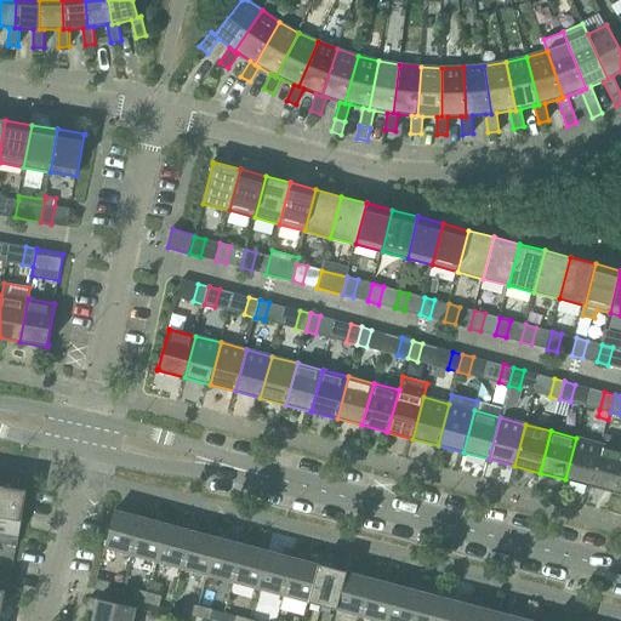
[(565,479),(591,486),(602,444),(576,438),(565,479)]
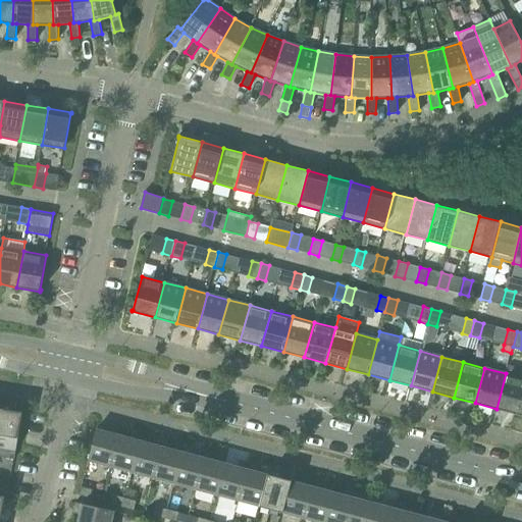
[(497,409),(518,414),(521,398),(521,377),(506,373),(497,409)]
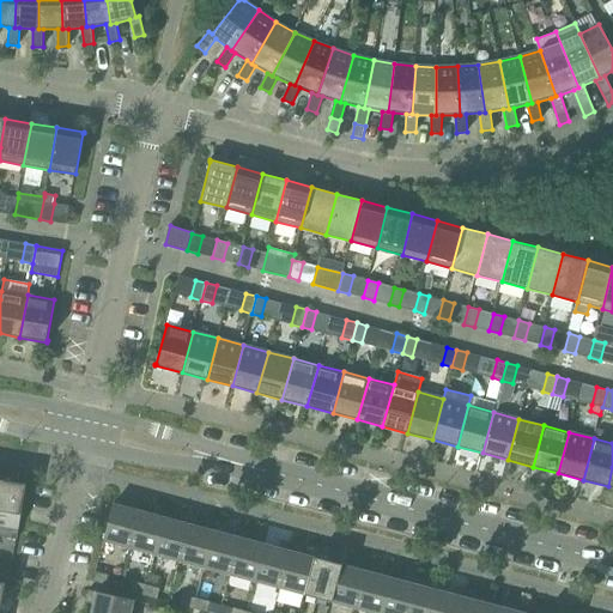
[(2,480),(0,496),(0,535),(17,539),(26,484),(2,480)]
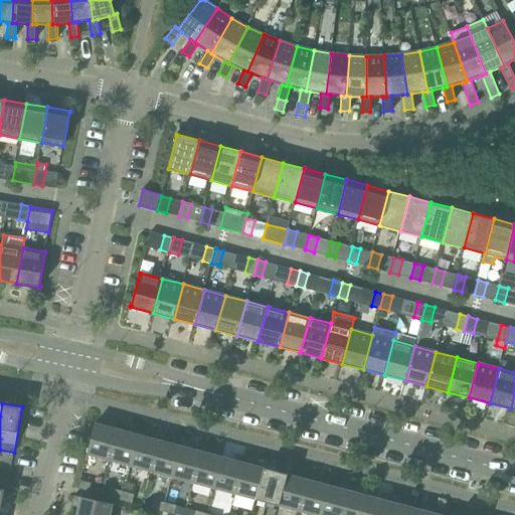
[(88,454),(110,460),(120,421),(110,419),(109,426),(96,422),(88,454)]
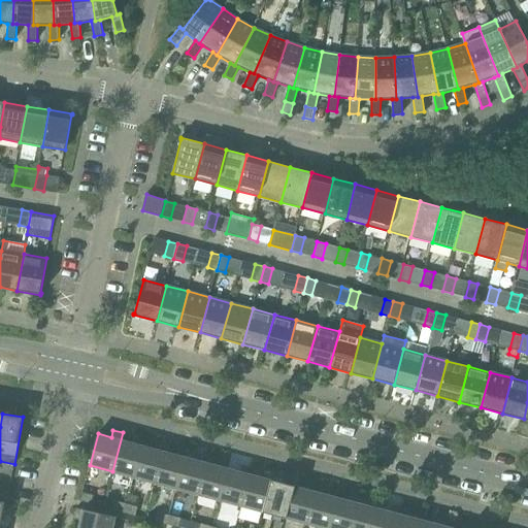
[(112,471),(134,477),(142,446),(130,441),(132,435),(123,432),(112,471)]
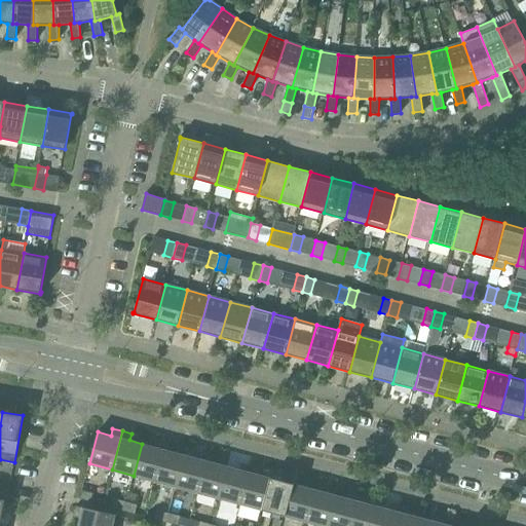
[(134,476),(154,481),(164,443),(155,440),(153,447),(142,444),(134,476)]
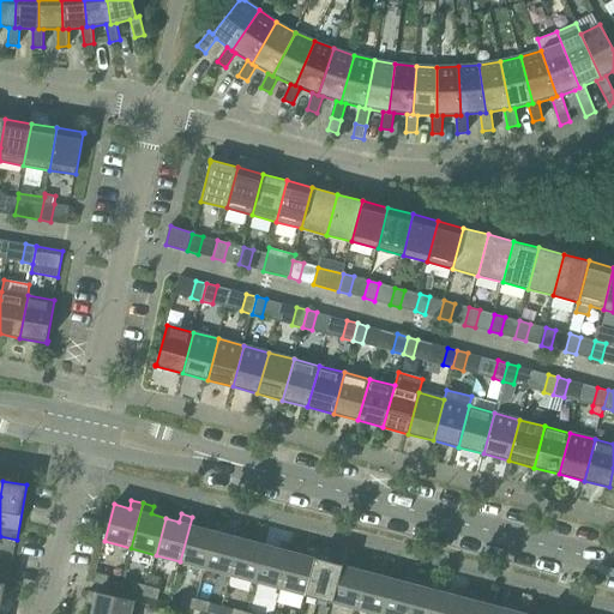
[(180,561),(205,569),(216,531),(202,528),(204,519),(192,517),(180,561)]
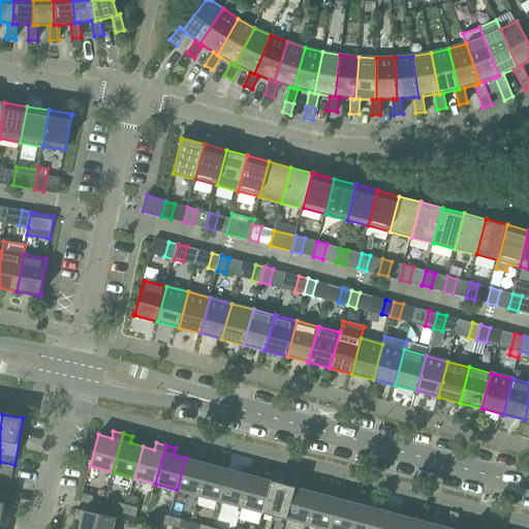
[(177,490),(198,496),(209,457),(199,454),(197,461),(186,458),(177,490)]
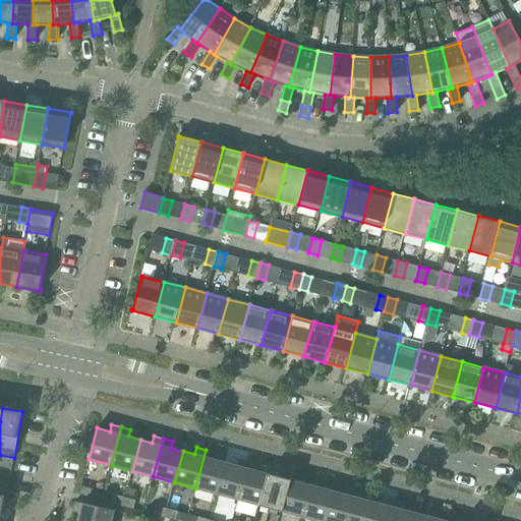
[(195,488),(217,494),(225,462),(214,459),(215,452),(206,450),(195,488)]
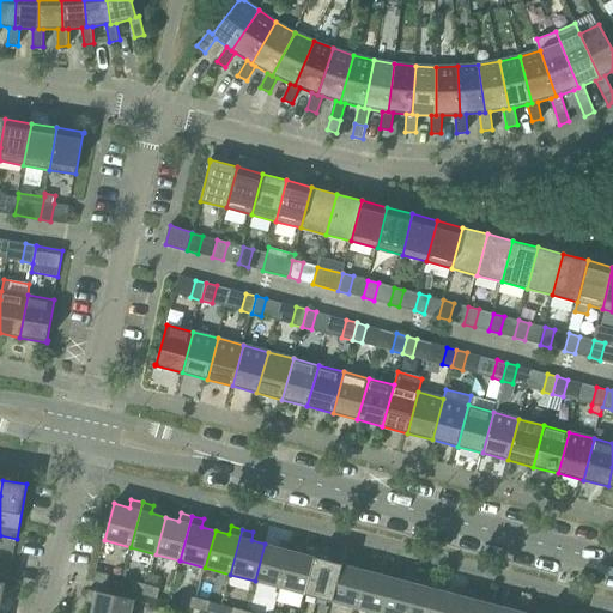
[(255,581),(280,588),(292,542),(281,539),(279,547),(265,544),(255,581)]
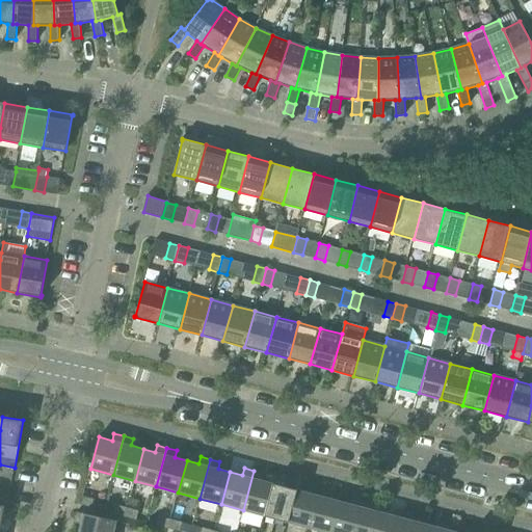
[(243,510),(265,515),(273,483),(262,480),(264,474),(254,471),(243,510)]
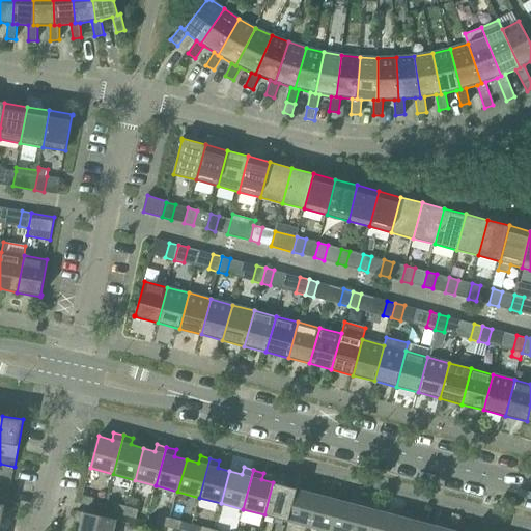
[(279,519),(286,521),(295,488),(287,486),(273,482),(264,514),(279,519)]
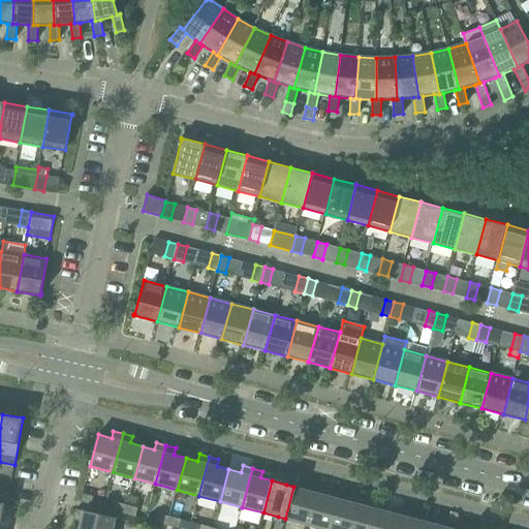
[(285,519),(308,525),(318,486),(308,483),(307,490),(293,487),(285,519)]
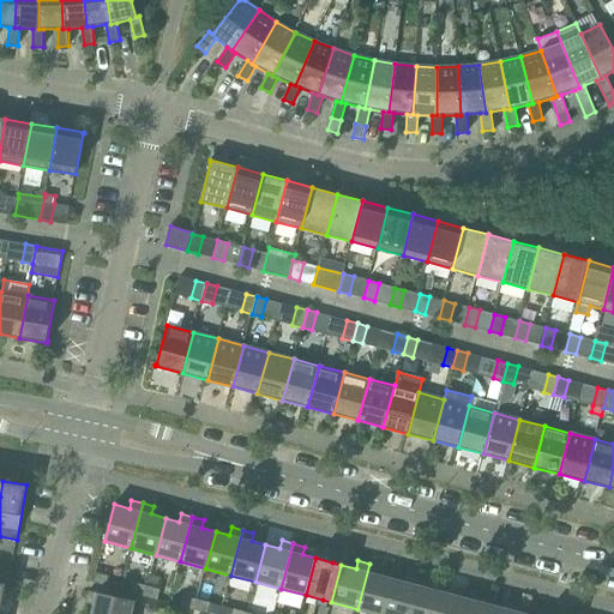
[(357,609),(377,613),(381,613),(392,578),(378,575),(380,566),(369,564),(357,609)]
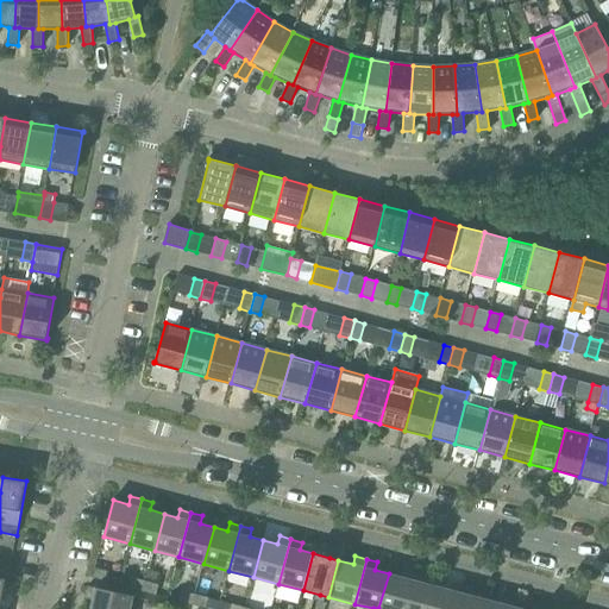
[(108,571),(95,567),(93,577),(106,581),(108,571)]
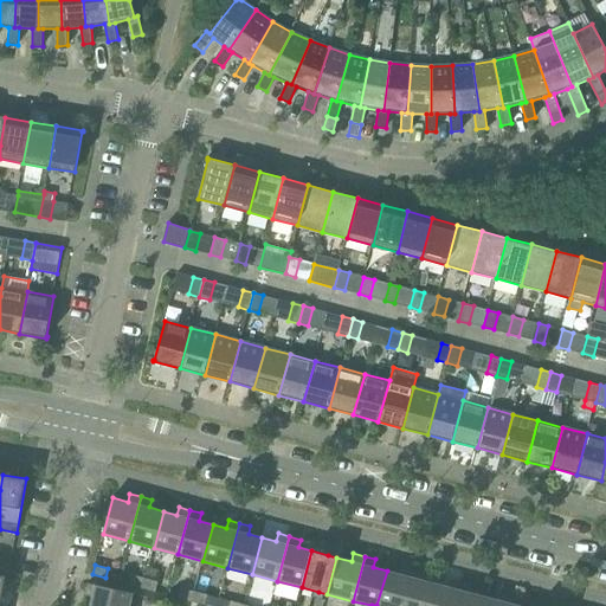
[(376,605),(404,605),(413,569),(403,567),(400,574),(387,571),(376,605)]
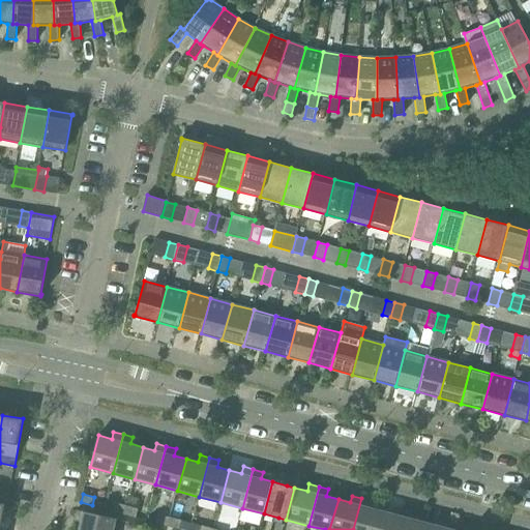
[(353,529),(376,529),(381,510),(370,507),(371,500),(361,498),(353,529)]
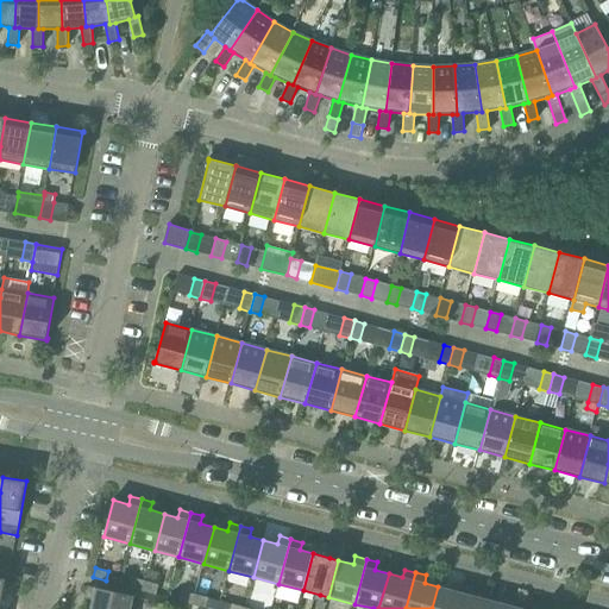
[(130,588),(144,591),(146,581),(133,577),(130,588)]
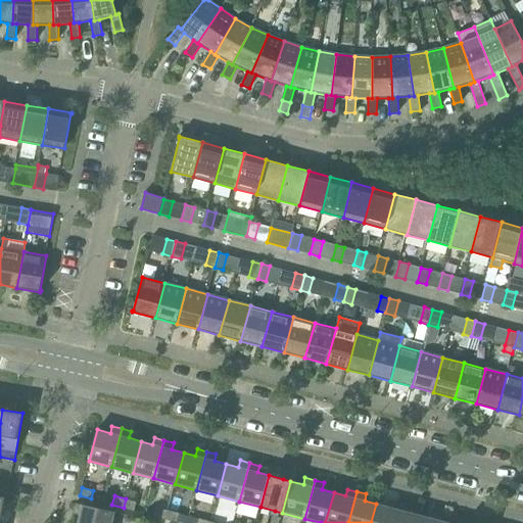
[(126,498),(124,508),(135,511),(137,502),(126,498)]
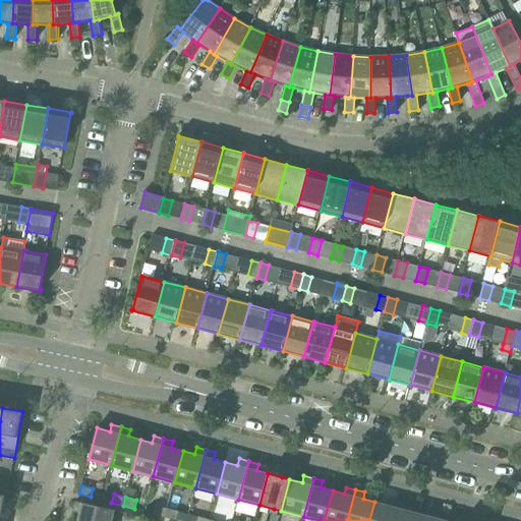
[(369,520),(392,520),(398,501),(389,499),(387,505),(374,502),(369,520)]
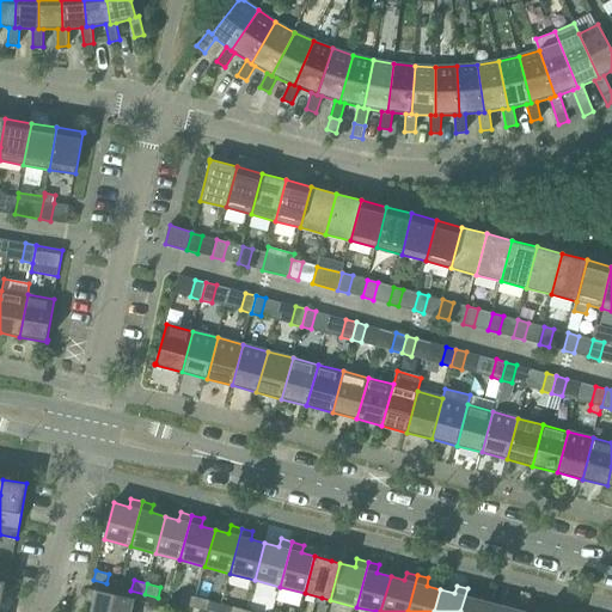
[(93,603),(91,611),(130,611),(134,599),(89,588),(86,601),(93,603)]
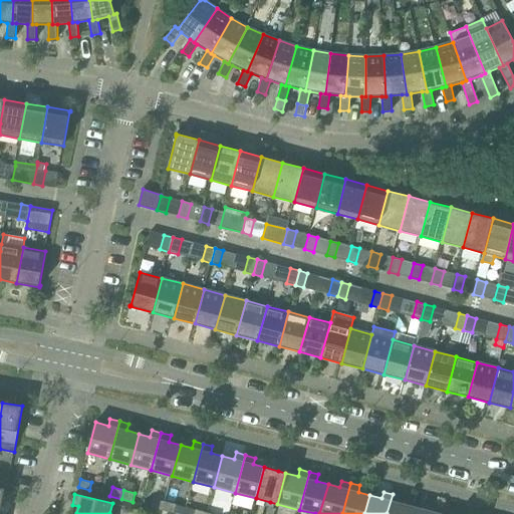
[(387,513),(410,513),(413,506),(400,503),(402,497),(393,494),(387,513)]
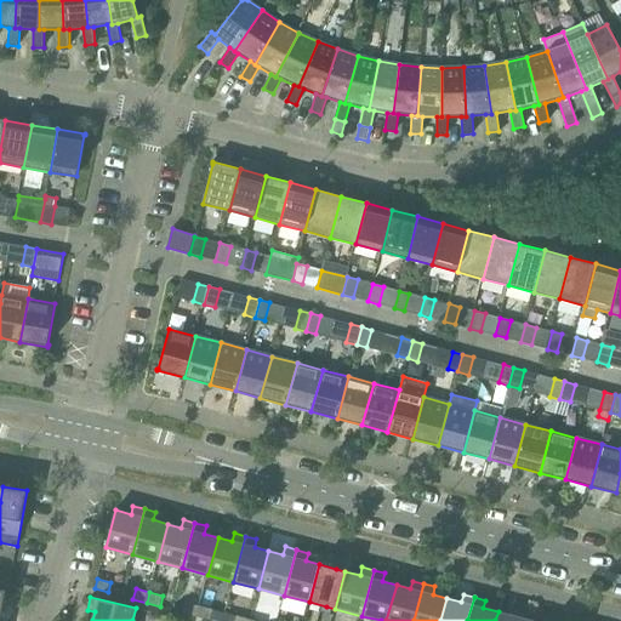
[(183,613),(198,616),(200,605),(187,602),(183,613)]
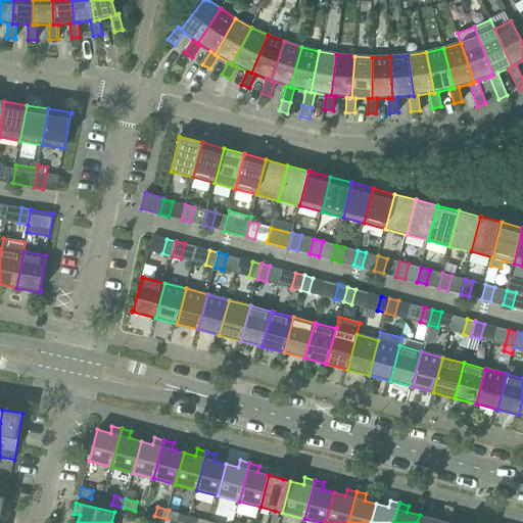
[(169,510),(167,519),(177,522),(180,513),(169,510)]
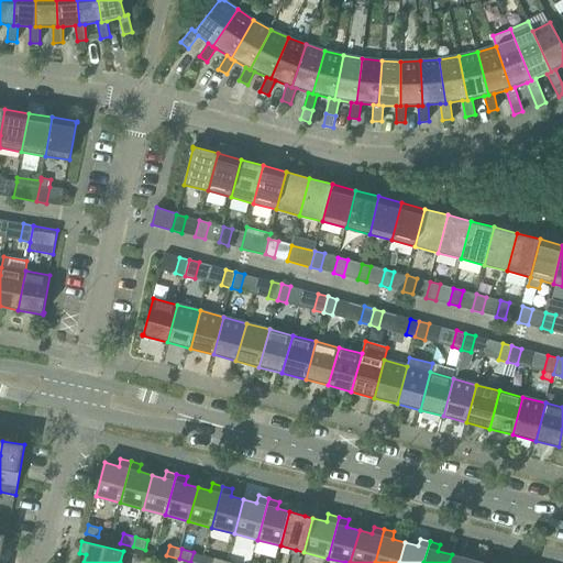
[(449,562),(474,562),(477,554),(467,551),(465,559),(452,554),(449,562)]
